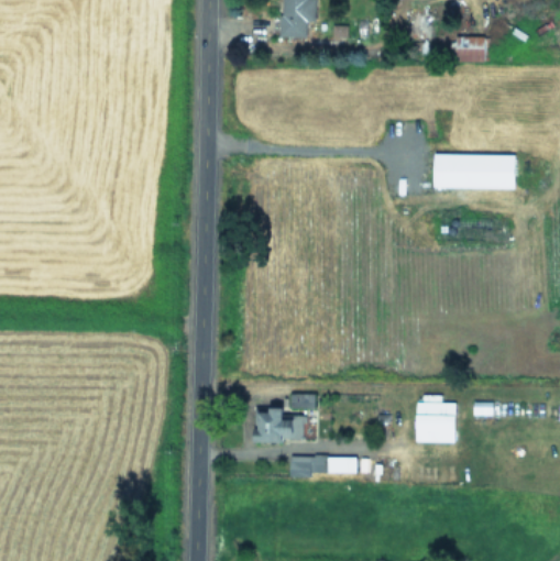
[(307,39),(308,22),(316,22),(316,0),(282,0),(282,37),(307,39)]
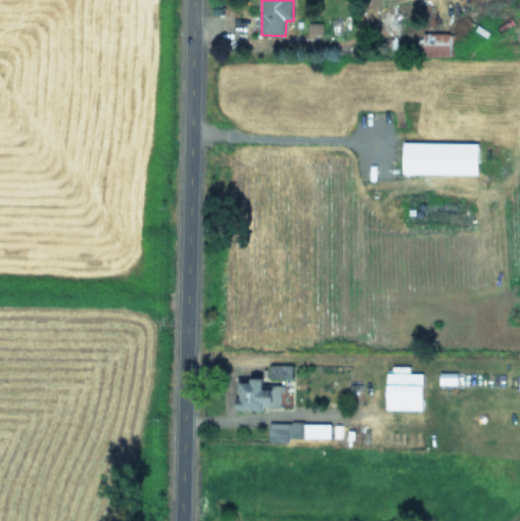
[(324,25),(310,25),(310,36),(324,35),(324,25)]
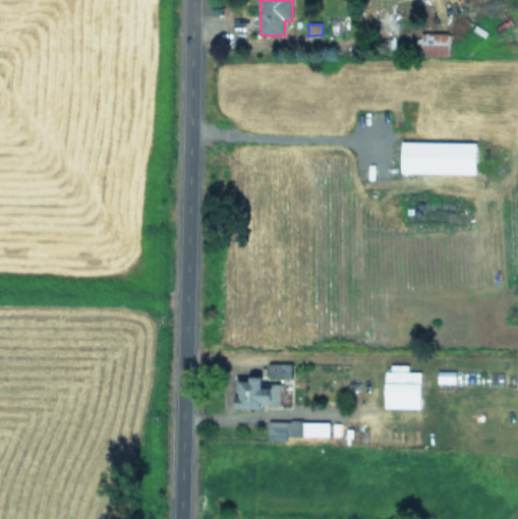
[(425,57),(448,58),(449,35),(425,34),(425,57)]
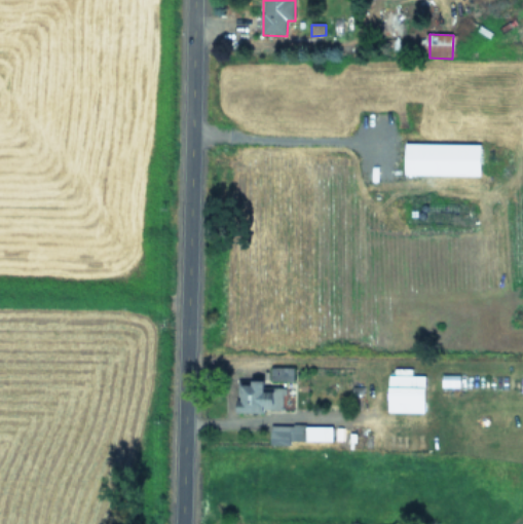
[(480,177),(481,146),(406,144),(405,176),(480,177)]
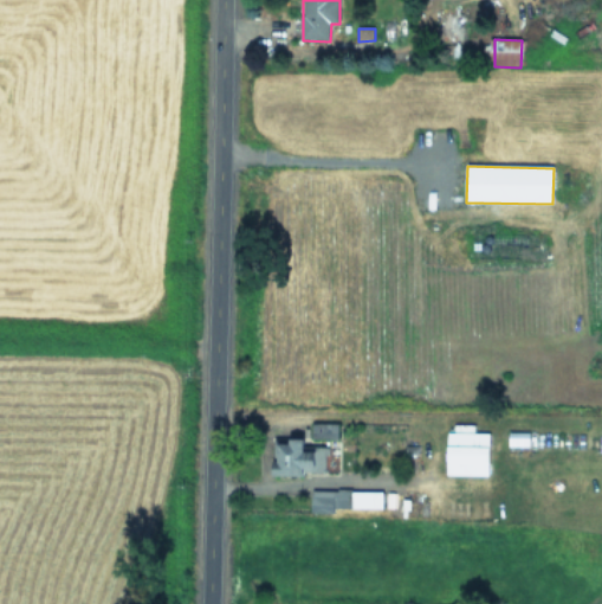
[(338,424),(312,425),(314,441),(338,441),(338,424)]
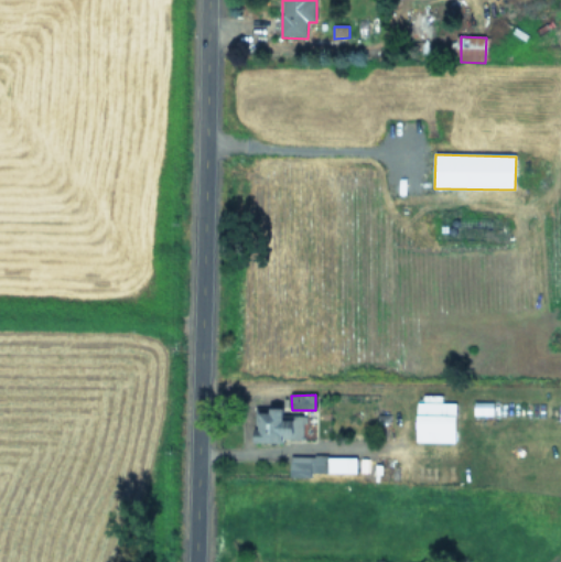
[(456,404),(417,403),(416,443),(455,443),(456,404)]
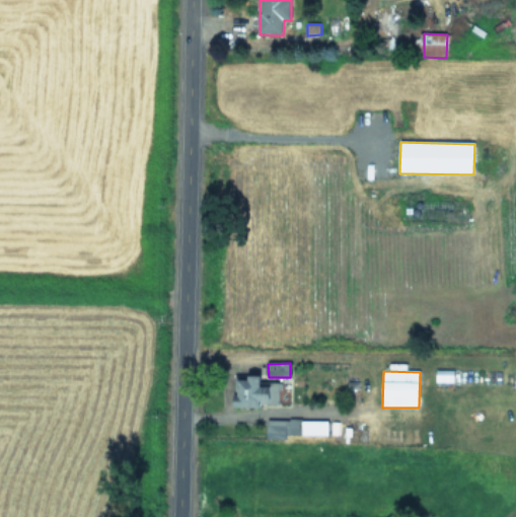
[(269,387),(260,387),(260,377),(245,376),(245,381),(235,381),(234,408),(260,409),(260,401),(269,401),(269,387)]
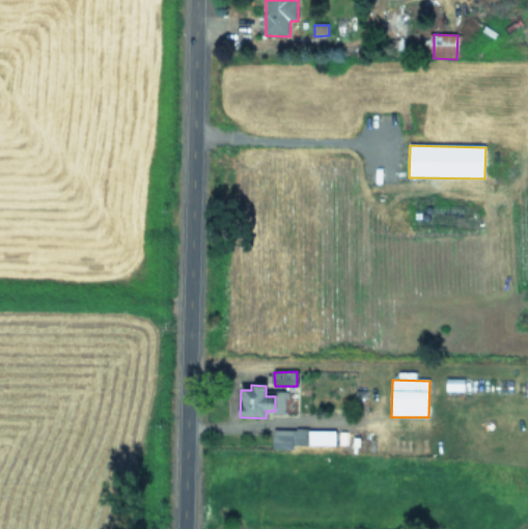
[(336,447),(336,432),(274,429),(274,450),(293,451),(293,446),(336,447)]
